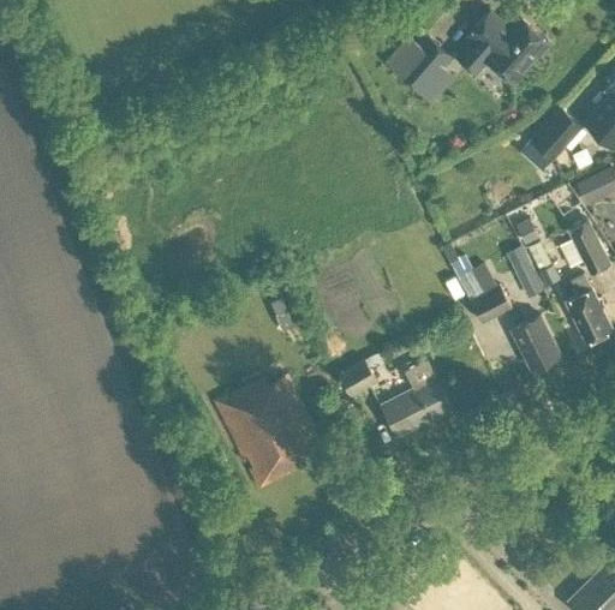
[(509,29),(490,12),(471,35),(476,39),(459,58),(475,71),(487,58),(513,81),(548,41),(520,17),(509,29)]
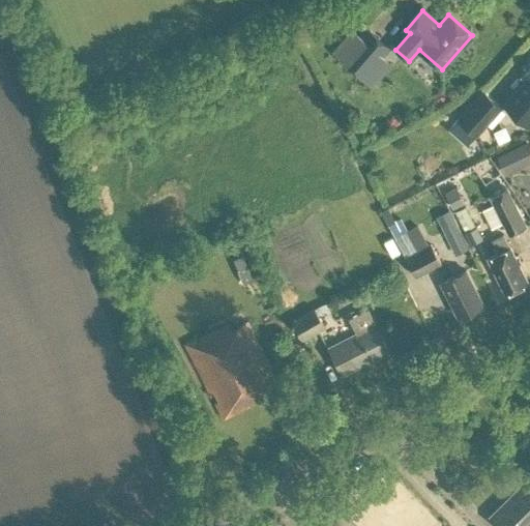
[(363,79),(389,49),(369,31),(343,61),(363,79)]
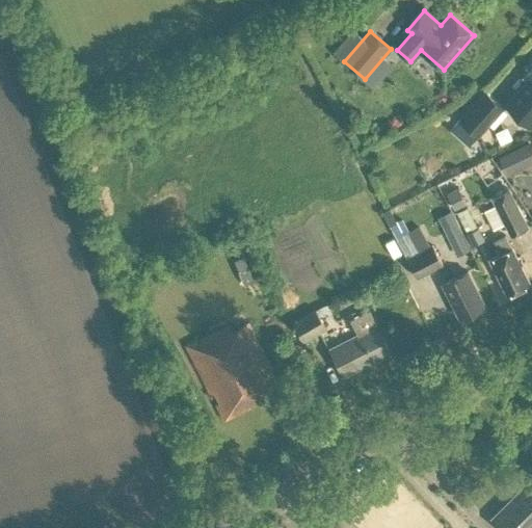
[(531,124),(531,68),(524,77),(528,81),(504,108),(528,129),(531,124)]
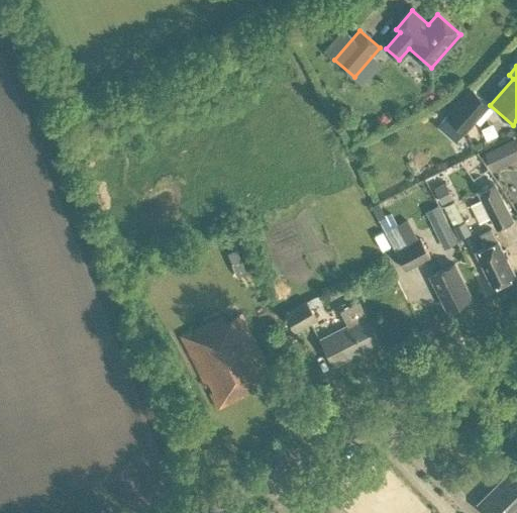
[(472,90),(445,118),(464,135),(491,107),(472,90)]
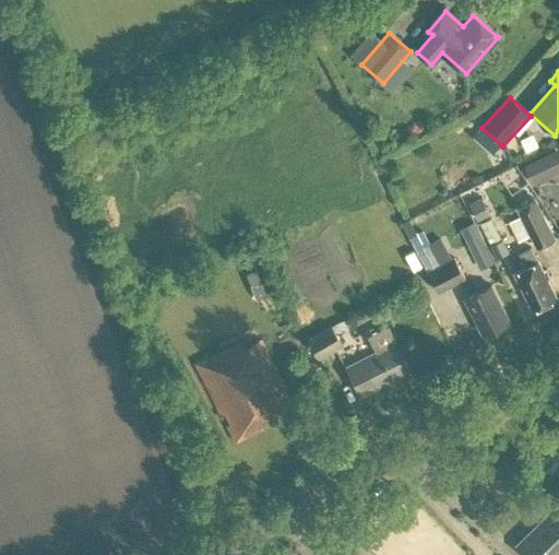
[(558,156),(557,152),(523,169),(531,185),(558,169),(558,156)]
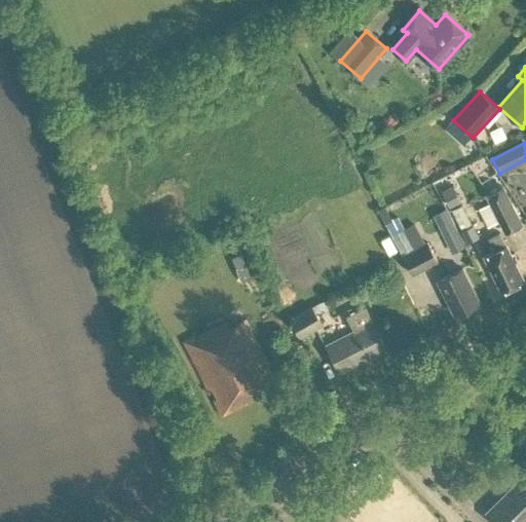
[(485,197),(504,236),(523,227),(503,188),(485,197)]
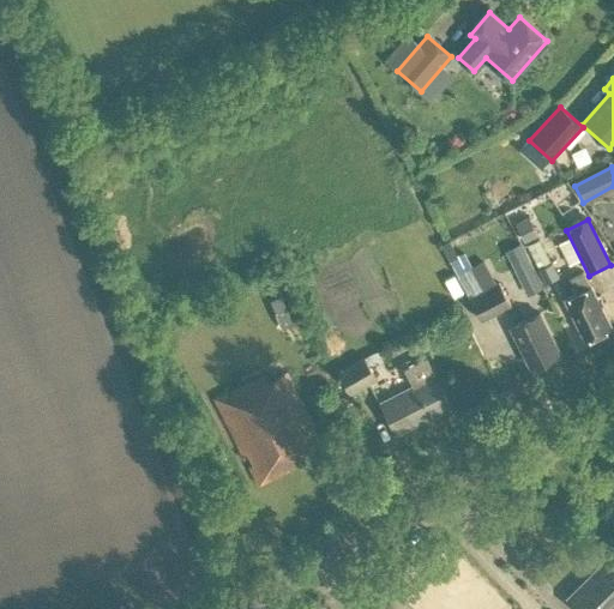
[(525,300),(541,293),(522,248),(506,254),(525,300)]
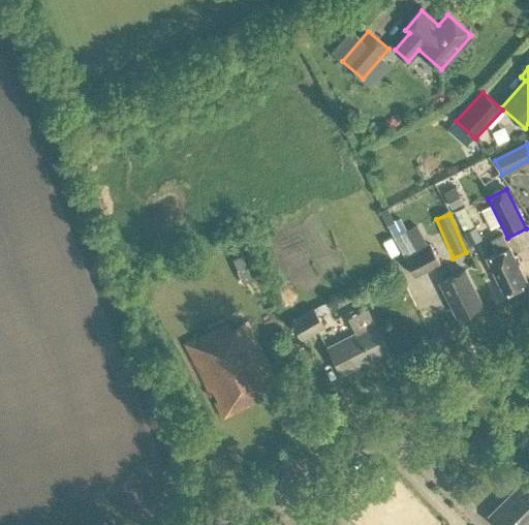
[(393,240),(402,258),(427,246),(417,227),(393,240)]
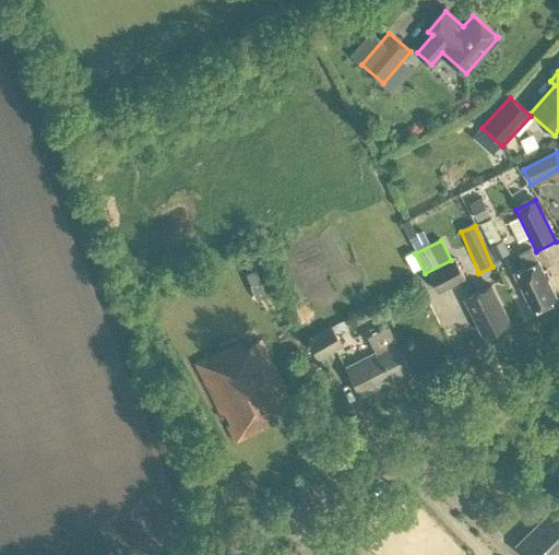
[(530,248),(519,255),(525,268),(513,274),(531,308),(555,297),(530,248)]
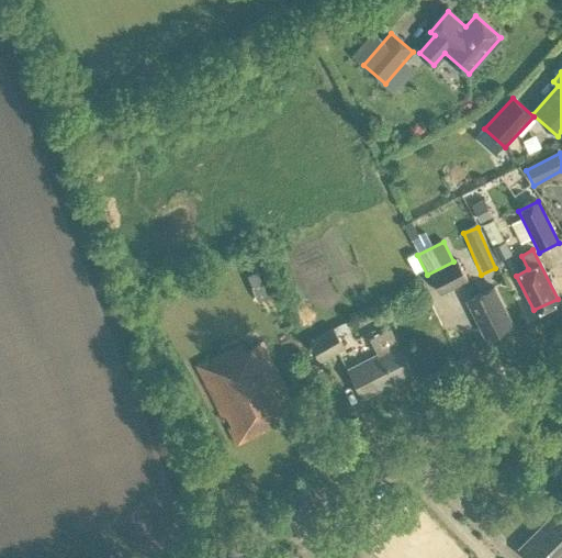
[(453,261),(427,275),(438,296),(465,281),(456,260),(453,261)]
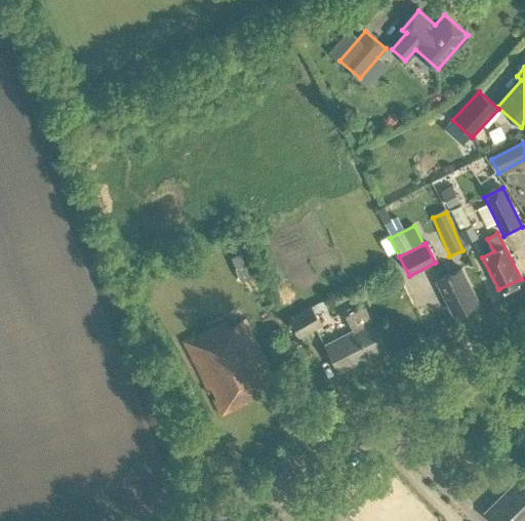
[(234,258),(241,283),(251,280),(243,255),(234,258)]
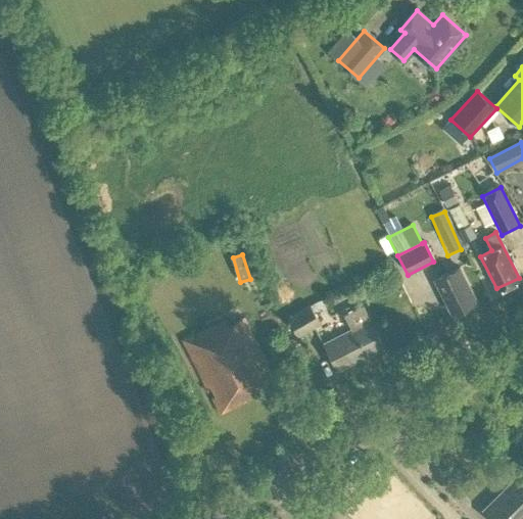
[(460,267),(435,279),(452,312),(476,299),(460,267)]
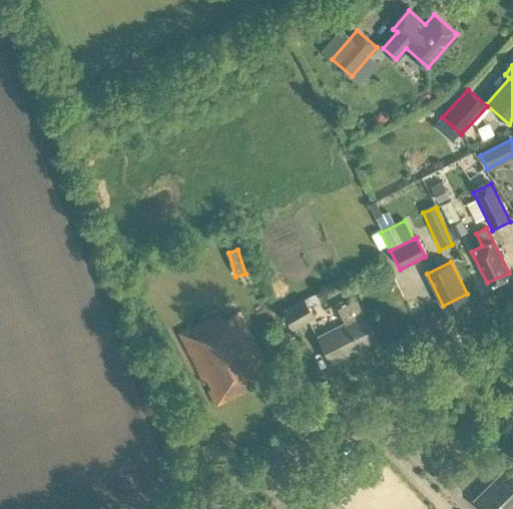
[(303,301),(282,313),(293,332),(314,320),(303,301)]
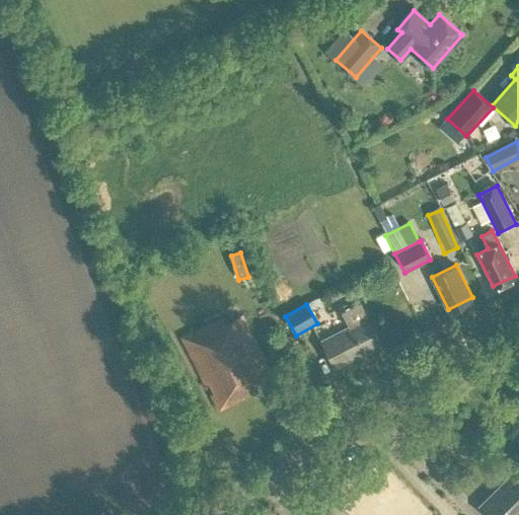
[(223,319),(184,338),(191,350),(193,355),(208,385),(212,383),(216,392),(212,394),(220,410),(254,393),(250,384),(273,373),(248,323),(244,314),(225,324),(223,319)]
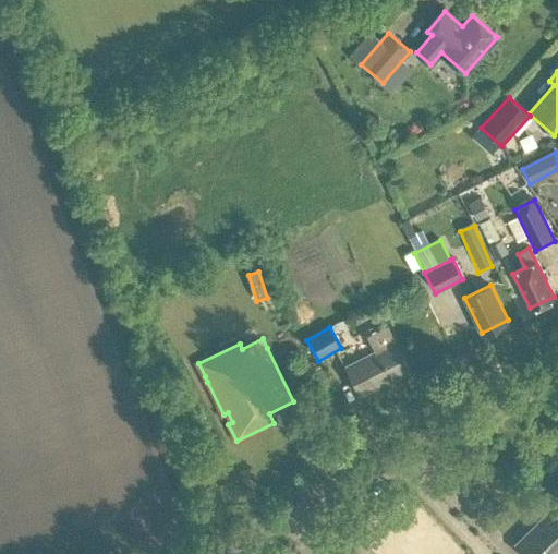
[(390,345),(344,369),(359,396),(405,372),(390,345)]
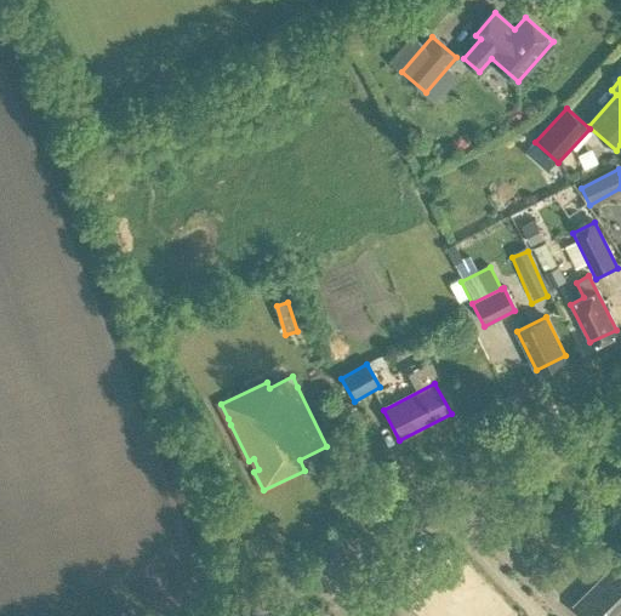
[(620,569),(616,564),(573,606),(582,615),(620,615),(620,569)]
